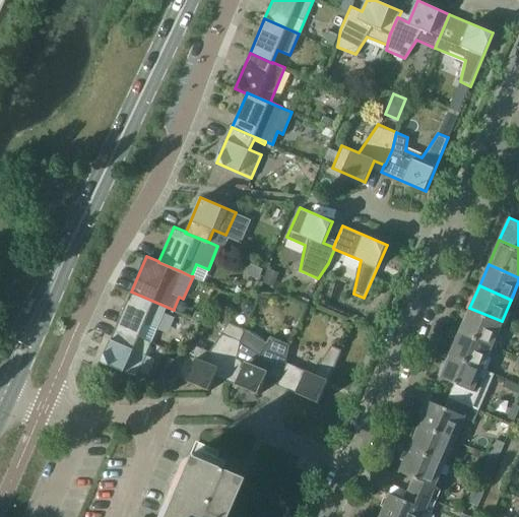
[(131,292),(117,326),(151,341),(156,328),(163,314),(177,320),(180,312),(174,309),(174,310),(131,292)]
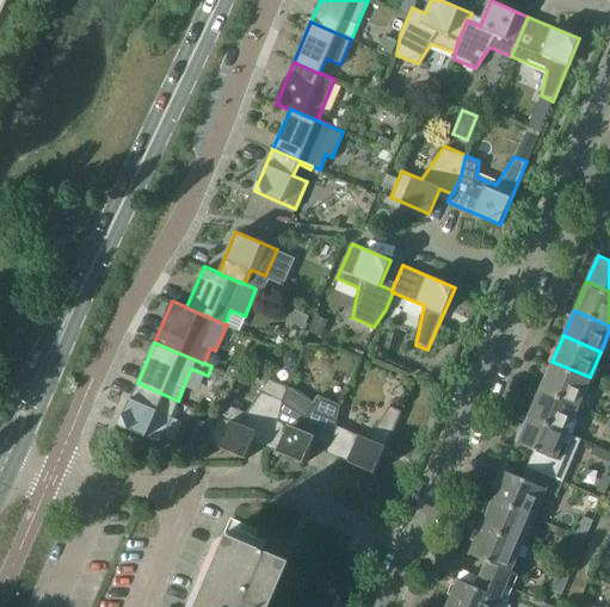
[(590,377),(552,361),(540,389),(578,406),(590,377)]
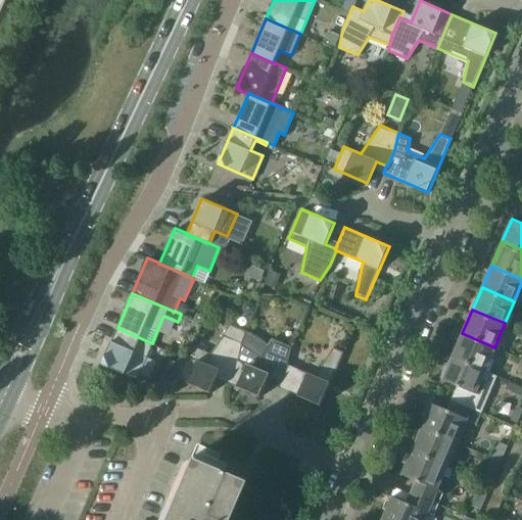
[(191,344),(187,355),(177,378),(210,392),(220,370),(230,375),(237,359),(238,360),(241,343),(242,342),(246,331),(230,324),(210,352),(191,344)]
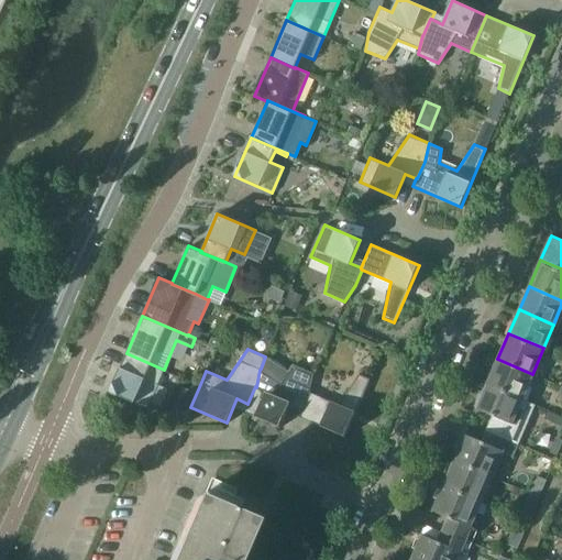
[(127,353),(110,392),(147,408),(158,383),(164,370),(127,353)]
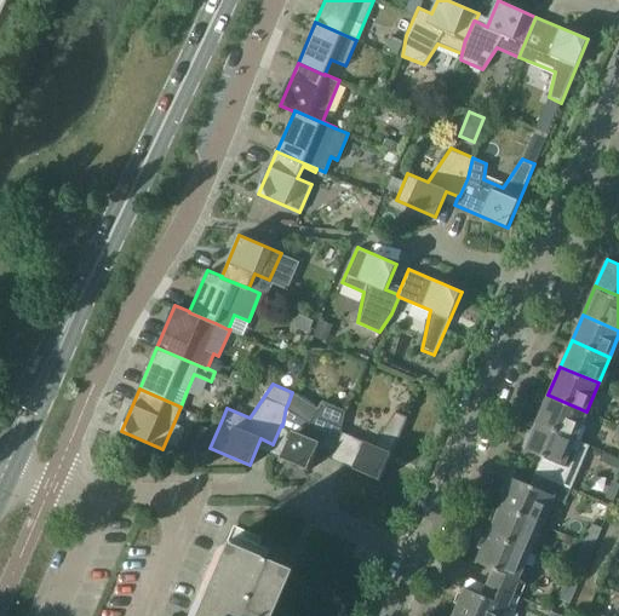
[(586,412),(548,395),(537,421),(574,438),(575,436),(586,412)]
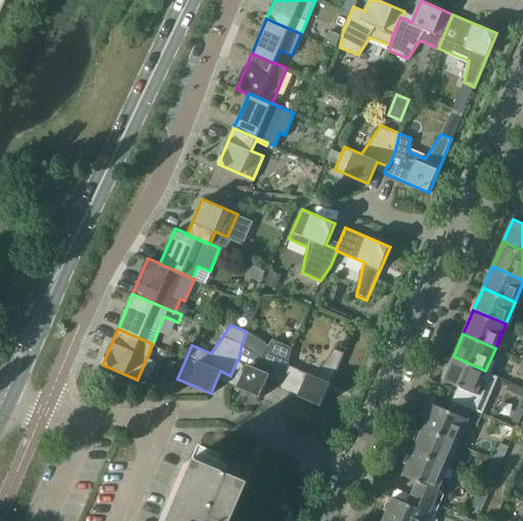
[(230,376),(227,383),(260,396),(269,375),(279,379),(280,380),(288,363),(288,364),(292,346),(273,339),(261,357),(242,344),(238,360),(237,359),(230,376)]
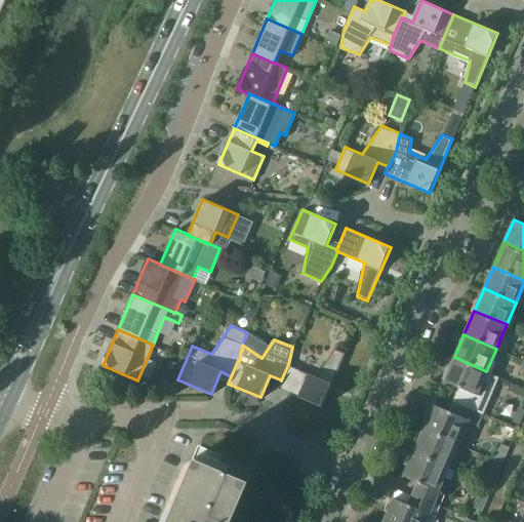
[(281,380),(280,379),(277,387),(322,406),(345,353),(334,348),(316,376),(288,365),(288,364),(281,380)]
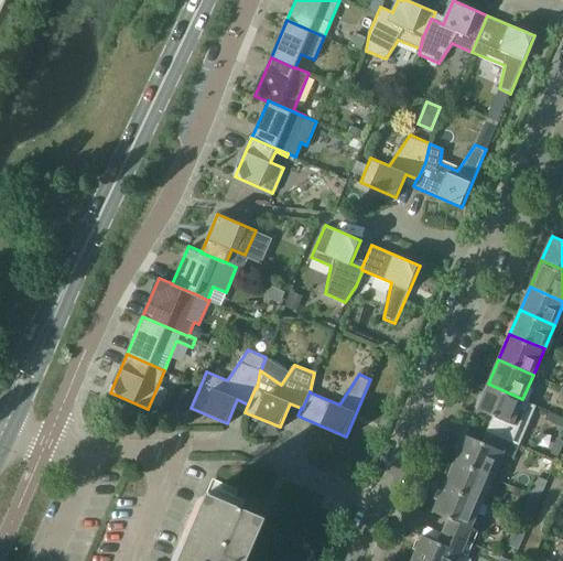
[(477,408),(494,414),(487,429),(518,442),(536,402),(523,397),(522,399),(488,384),(477,408)]
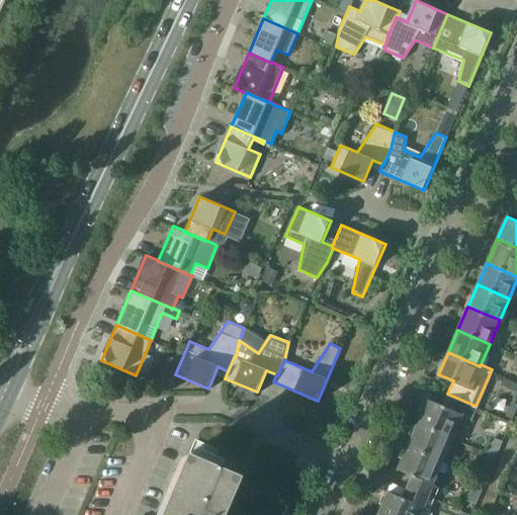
[(428,399),(418,423),(453,438),(462,415),(470,419),(476,406),(447,394),(442,406),(428,399)]
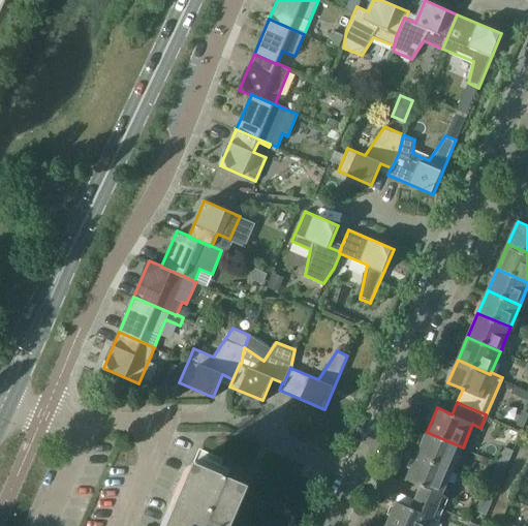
[(527,411),(522,409),(516,424),(523,427),(527,413),(527,411)]
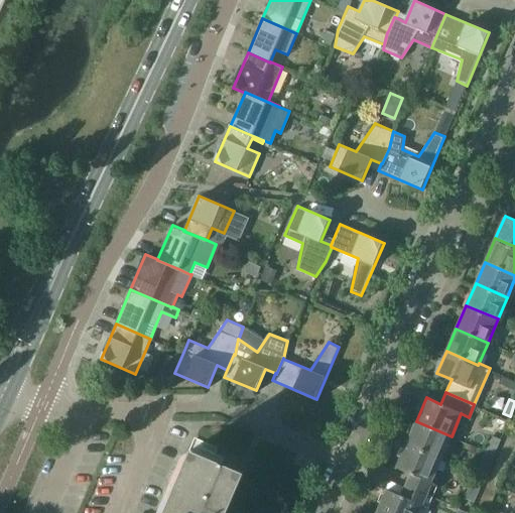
[(406,444),(441,460),(452,436),(416,421),(406,444)]
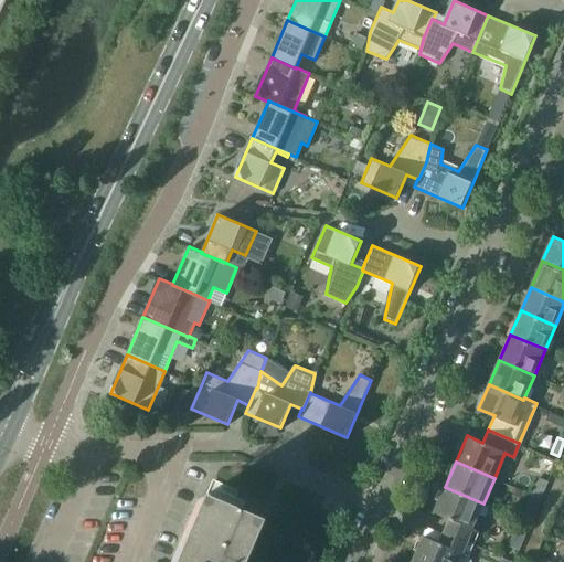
[(536,475),(529,492),(541,498),(549,479),(536,475)]
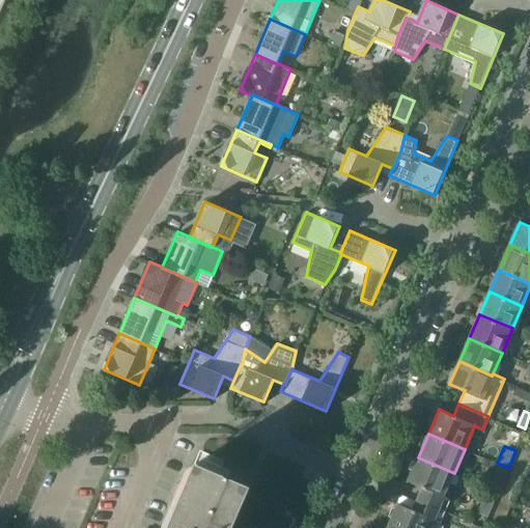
[(512,471),(523,475),(529,457),(529,449),(523,446),(512,471)]
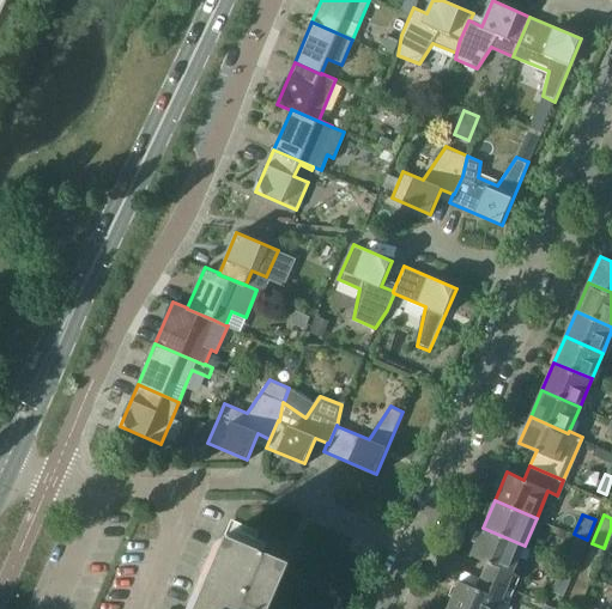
[(471,554),(492,564),(486,578),(513,590),(519,574),(513,572),(525,546),(483,528),(471,554)]
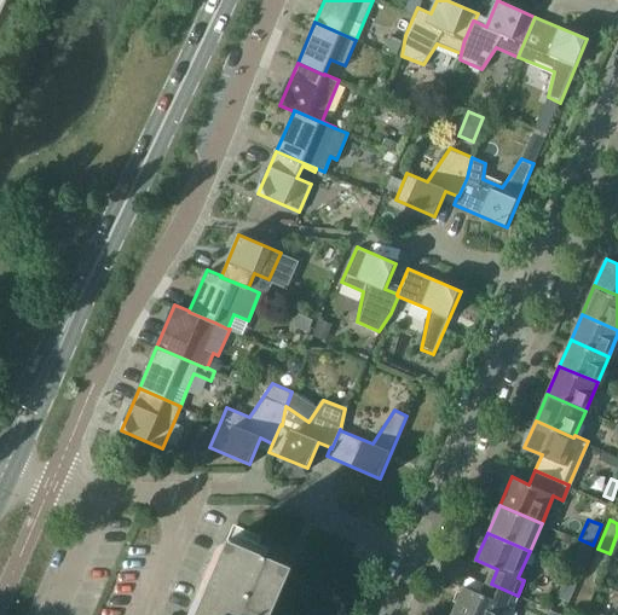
[(579,539),(569,568),(581,573),(593,545),(579,539)]
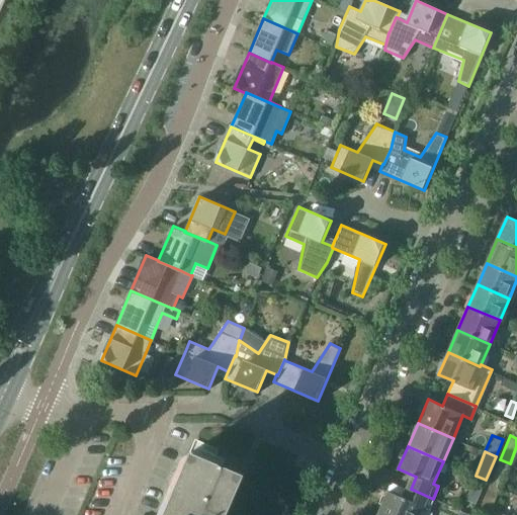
[(139,514),(210,514),(227,479),(181,458),(157,514),(141,514),(140,514),(139,514)]
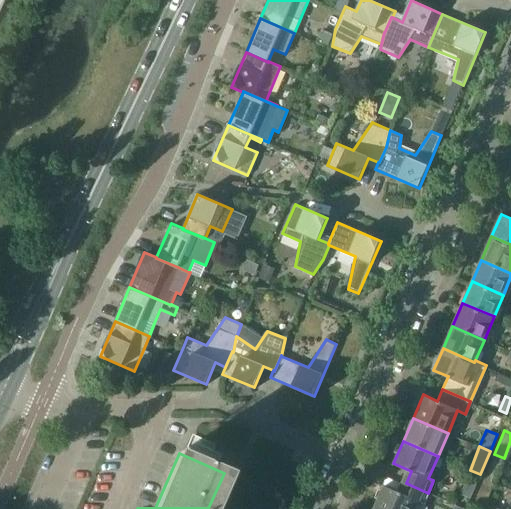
[(504,458),(494,454),(484,477),(494,482),(504,458)]
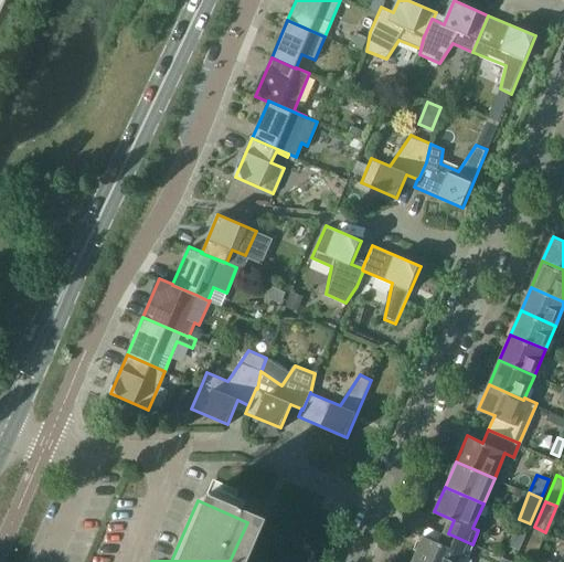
[(519,519),(507,544),(519,550),(530,523),(519,519)]
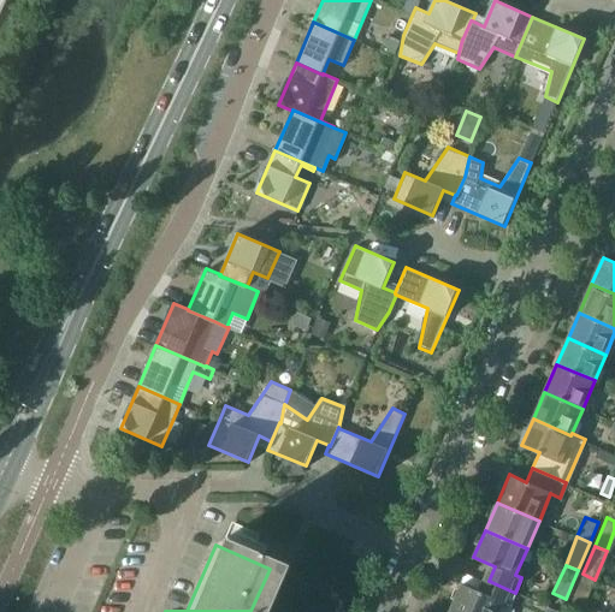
[(595,580),(583,574),(571,601),(584,606),(595,580)]
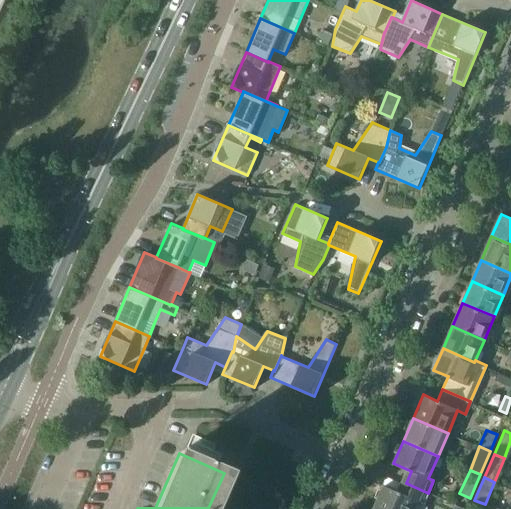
[(402,492),(384,484),(373,508),(414,508),(419,500),(424,502),(428,493),(406,483),(402,492)]
